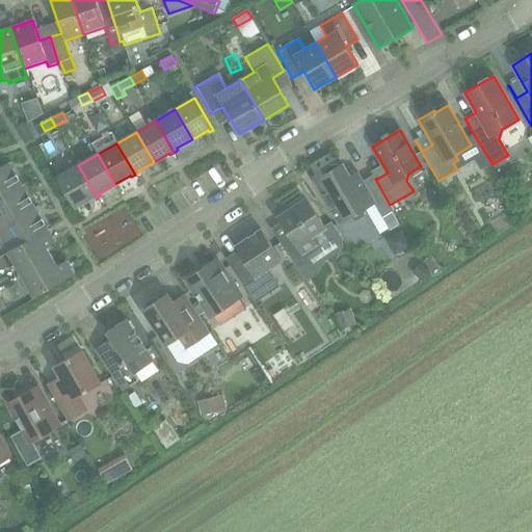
[(8,163),(0,167),(0,189),(18,180),(8,163)]
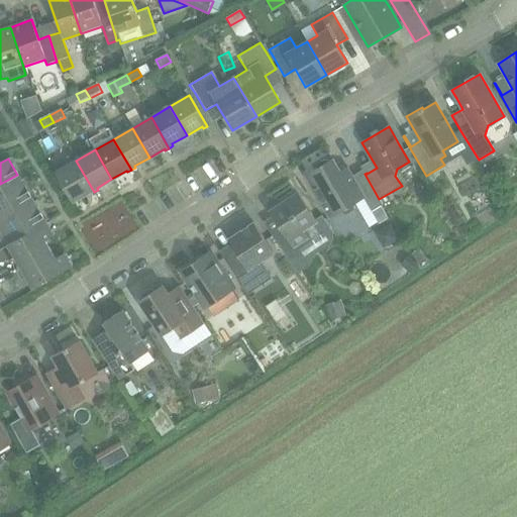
[(372,212),(383,205),(379,199),(365,174),(363,170),(351,176),(346,168),(339,172),(332,160),(329,162),(324,161),(320,162),(317,165),(315,170),(305,176),(329,217),(341,211),(343,213),(347,214),(353,210),(354,205),(354,203),(363,198),(372,212)]
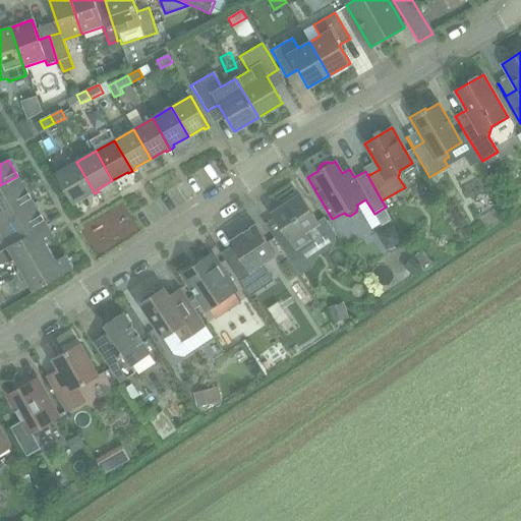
[(56,174),(63,184),(73,201),(72,203),(72,204),(89,193),(91,195),(95,193),(76,162),(56,174)]
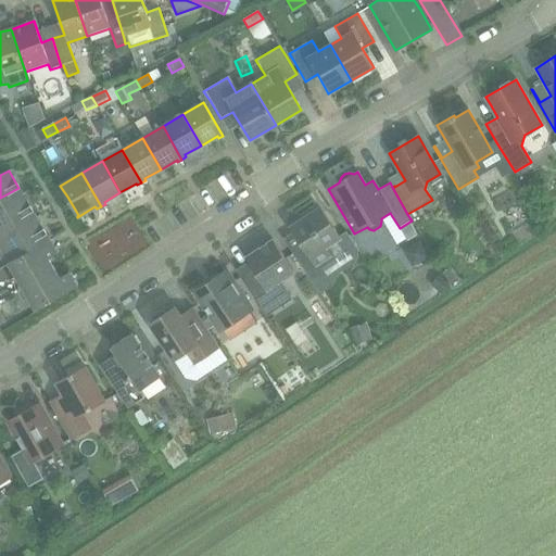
[(0,220),(28,204),(19,188),(0,198),(0,220)]
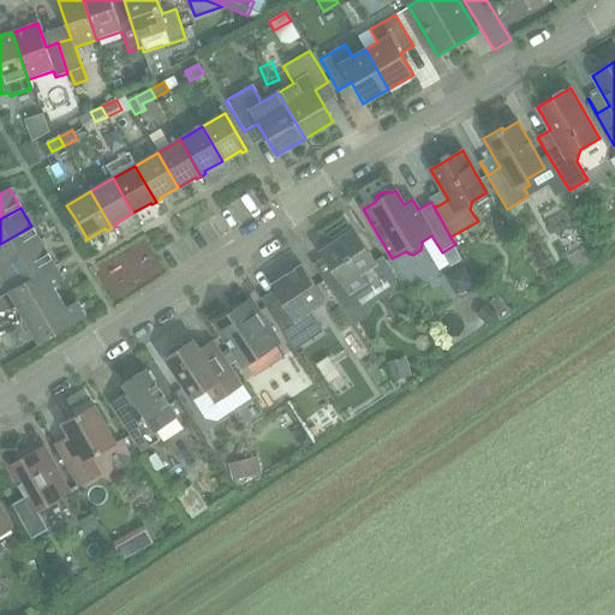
[(0,268),(42,244),(31,226),(0,244),(0,268)]
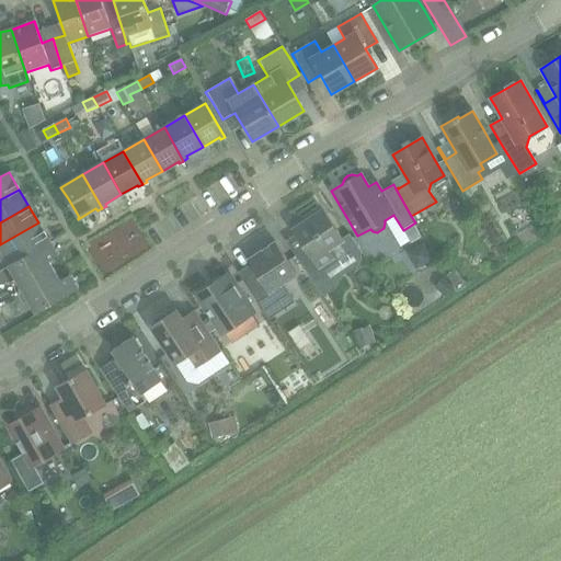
[(307,274),(315,285),(327,276),(320,267),(333,259),(328,250),(342,239),(335,229),(323,210),(294,230),(306,248),(295,255),(307,274)]
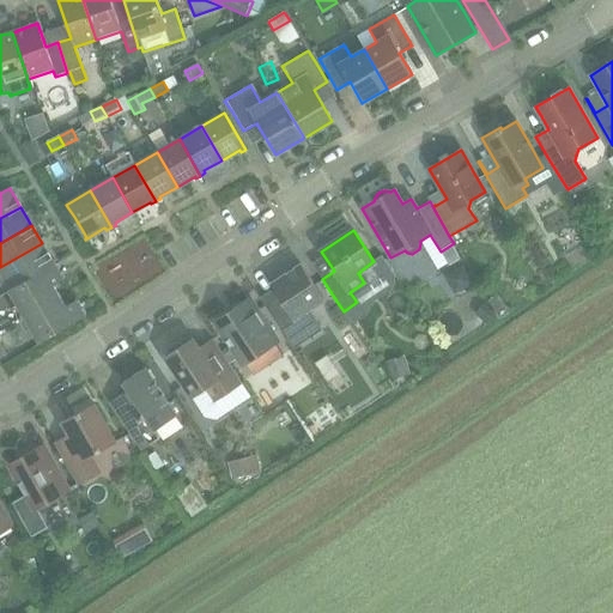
[(42,243),(0,267),(0,275),(7,289),(53,262),(42,243)]
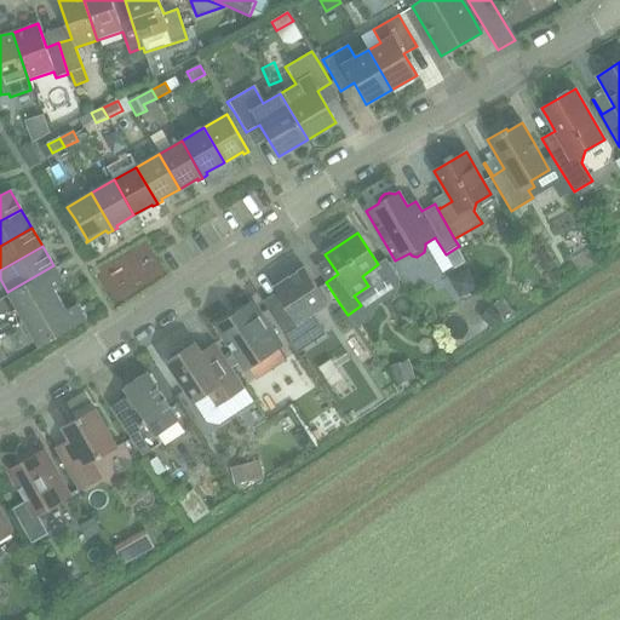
[(64,282),(53,265),(7,292),(18,310),(53,290),(53,288),(64,282)]
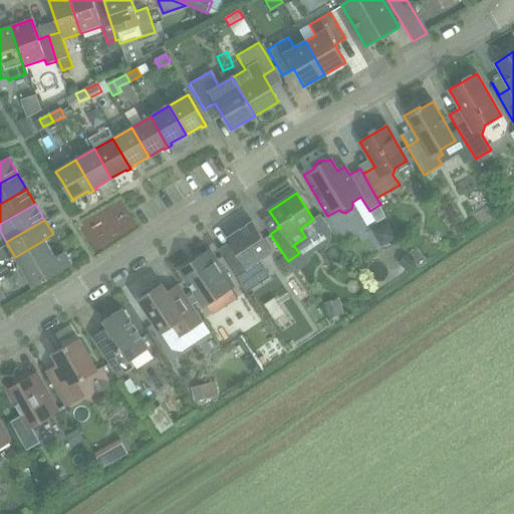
[(219,249),(218,250),(246,292),(270,277),(259,260),(272,251),(252,222),(227,239),(233,247),(222,254),(219,249)]
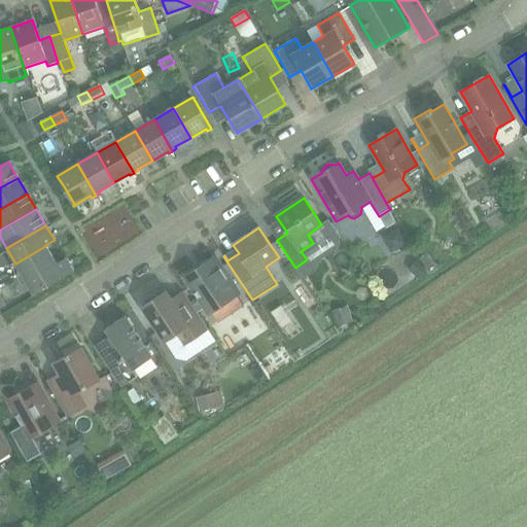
[(385,265),(402,265),(402,245),(385,245),(385,265)]
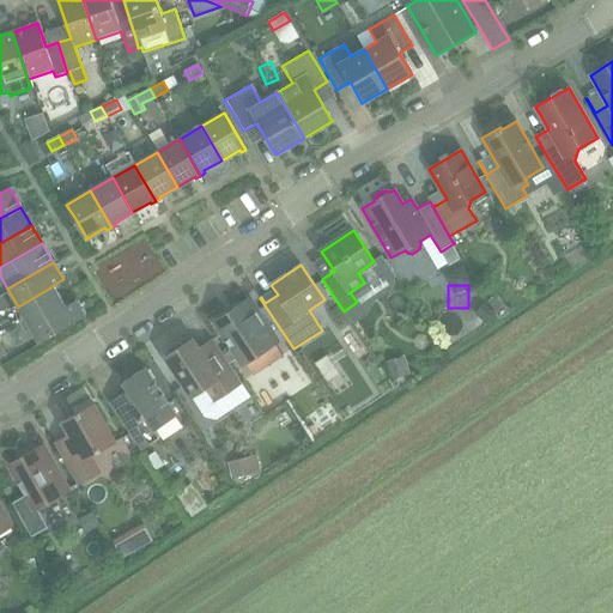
[(64,304),(53,286),(18,307),(29,325),(64,304)]
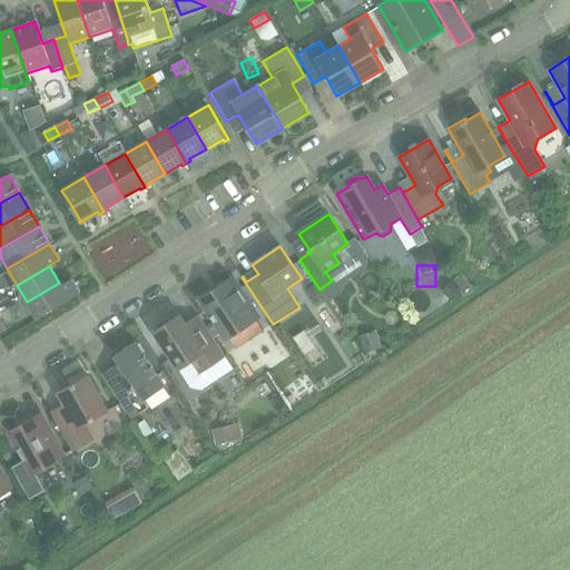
[(199,300),(212,318),(225,340),(258,317),(233,277),(199,300)]
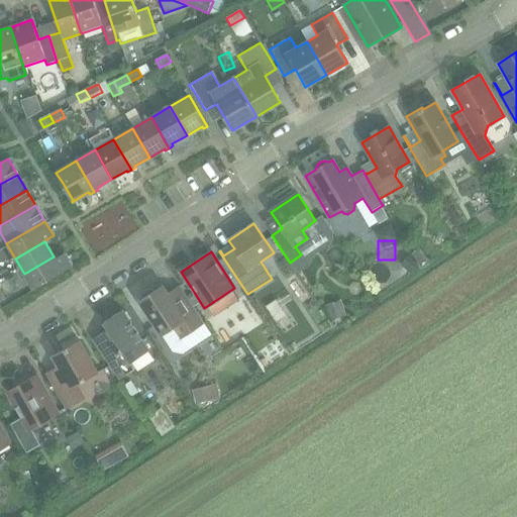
[(55,259),(54,256),(24,274),(33,290),(34,290),(34,289),(62,273),(63,274),(64,273),(63,272),(72,267),(64,253),(55,259)]
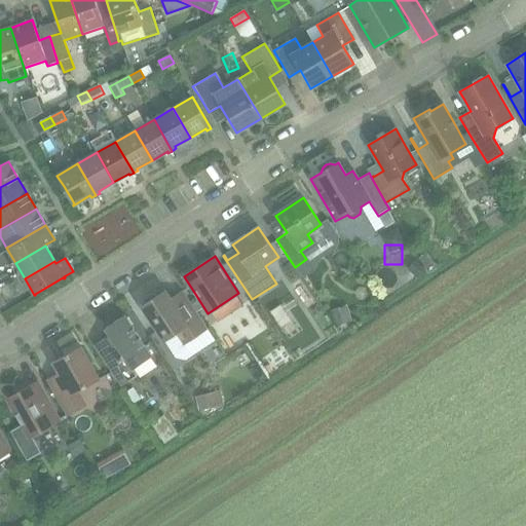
[(425,269),(415,261),(407,270),(417,279),(425,269)]
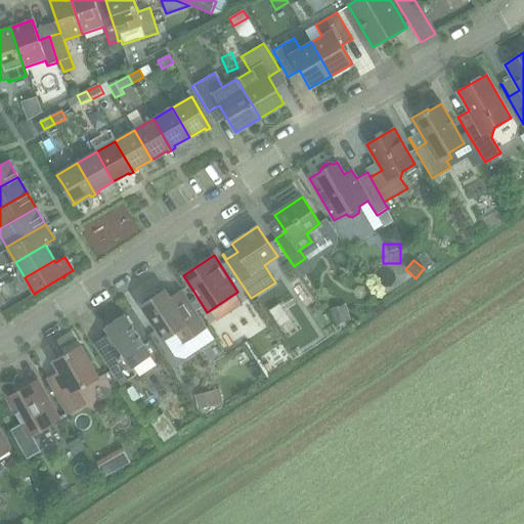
[(140,306),(151,322),(163,340),(175,332),(183,343),(207,328),(181,290),(180,291),(183,295),(173,302),(165,290),(140,306)]
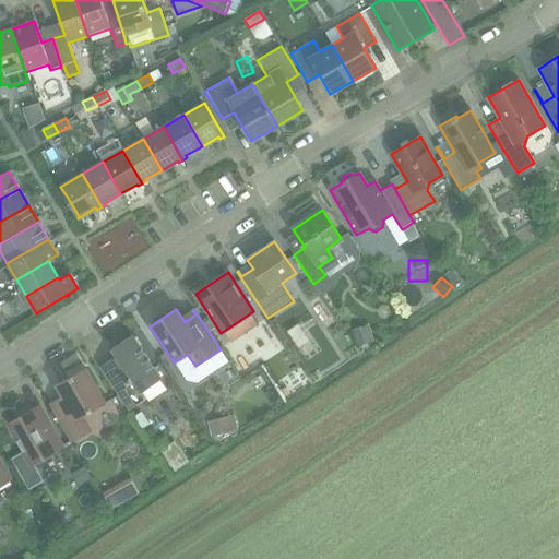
[(321,348),(337,336),(319,311),(302,323),(321,348)]
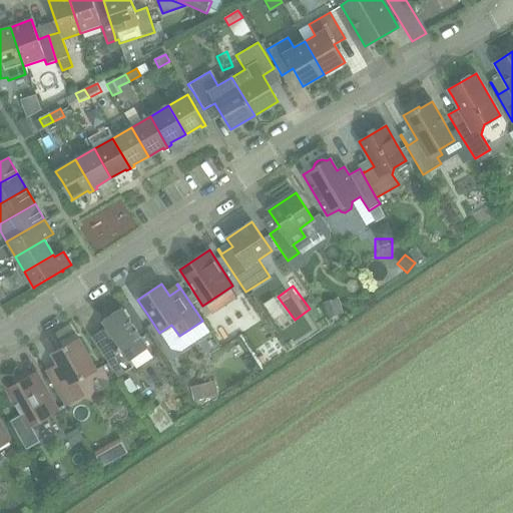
[(92,337),(119,377),(134,367),(130,360),(148,348),(121,308),(102,321),(106,327),(92,337)]
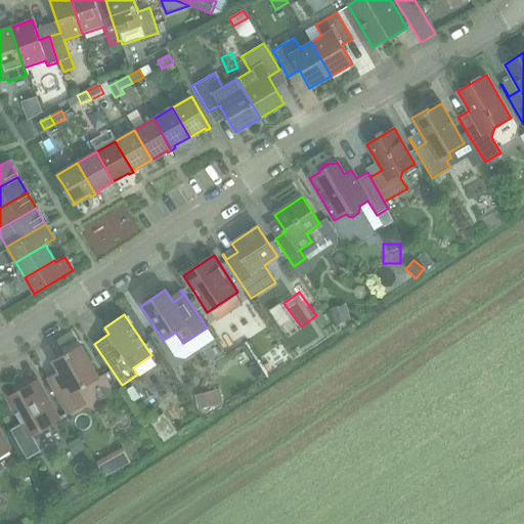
[(48,378),(58,396),(68,413),(85,404),(77,390),(98,378),(81,346),(53,361),(59,372),(48,378)]
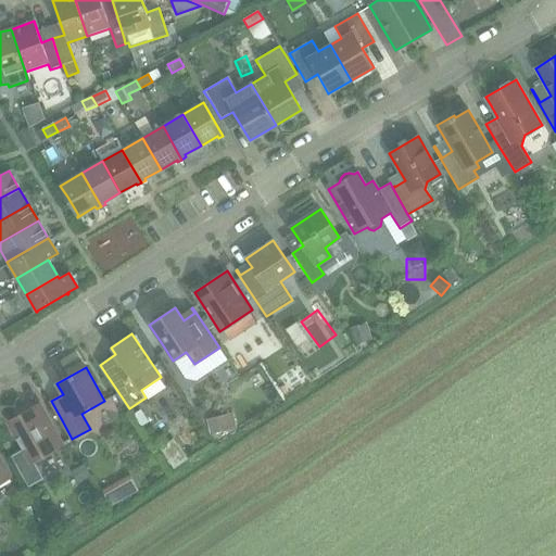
[(245,412),(252,406),(232,384),(214,401),(242,432),(253,421),(245,412)]
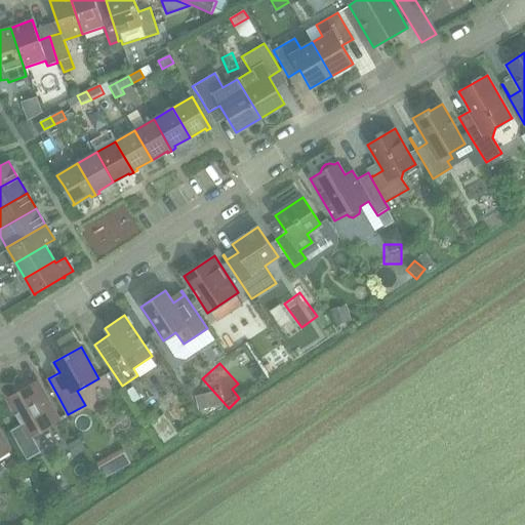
[(38,381),(7,398),(17,416),(23,425),(11,431),(28,459),(42,451),(33,435),(59,419),(47,399),(38,381)]
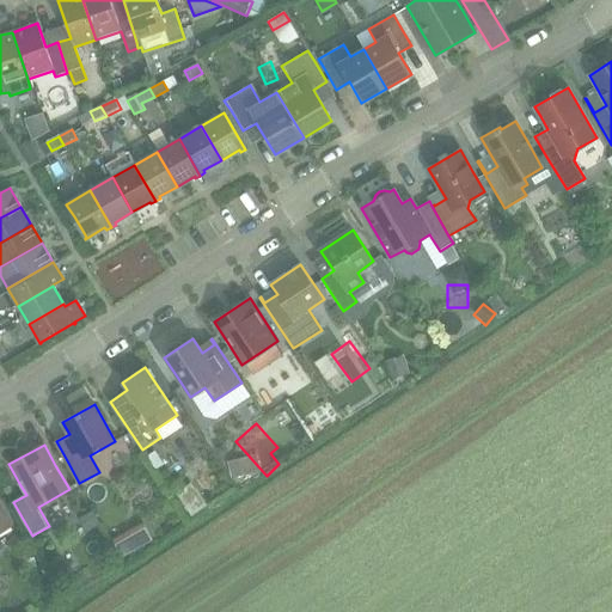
[(0,531),(12,525),(0,505),(0,531)]
